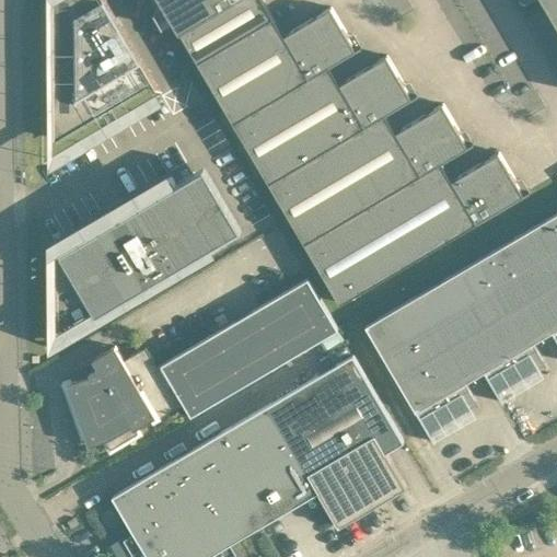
[(54,140),(99,114),(150,83),(158,97),(159,96),(102,0),(56,0),(53,2),(53,1),(50,1),(51,141),(54,141),(54,140)]
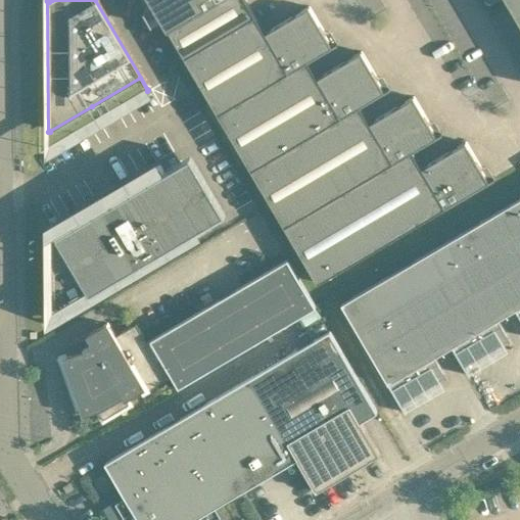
[(143,10),(143,13),(143,14),(150,27),(159,20),(182,60),(252,18),(241,0),(146,0),(152,8),(149,7),(145,7),(143,10)]
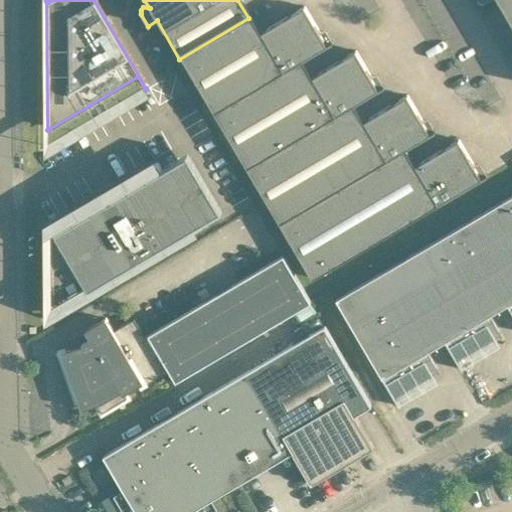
[(511,0),(496,0),(511,27),(511,0)]
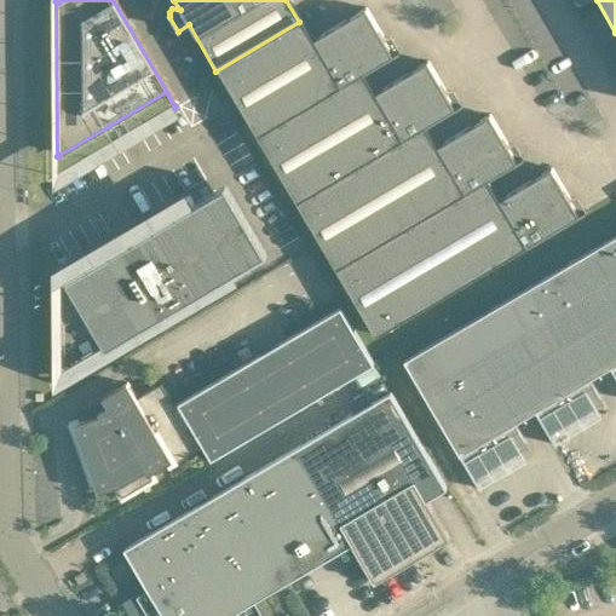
[(216,72),(255,138),(361,75),(361,76),(397,55),(397,53),(390,57),(386,51),(389,50),(387,49),(386,50),(363,11),(311,42),(299,22),(216,72)]
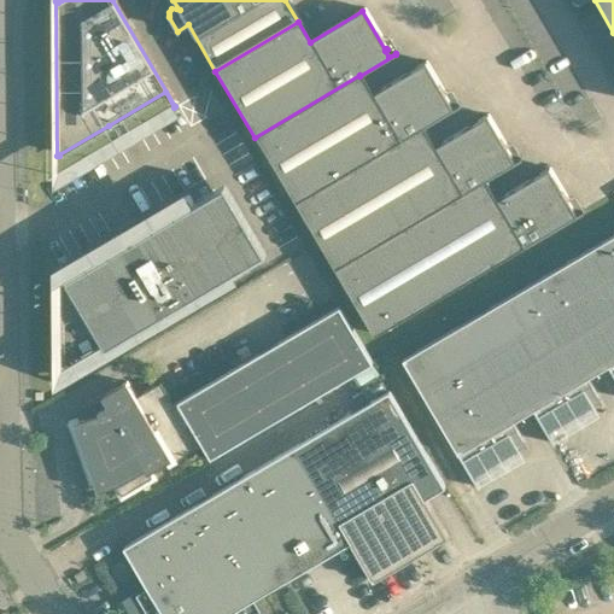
[(446,103),(424,64),(372,95),(360,76),(360,75),(255,138),(293,204),(421,128),(421,129),(457,107),(457,106),(450,110),(446,104),(449,103),(448,101),(446,103)]
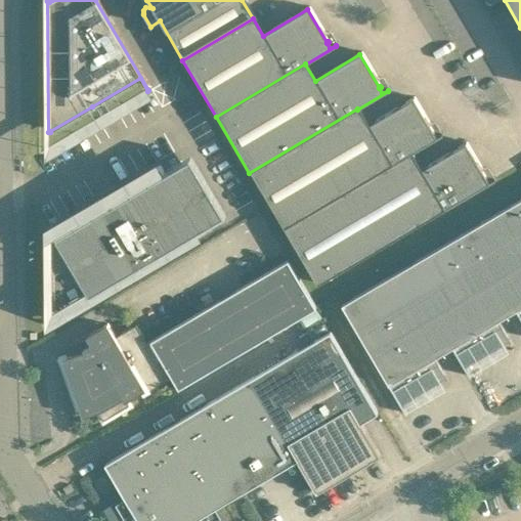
[(249,173),(283,229),(409,155),(410,155),(441,136),(440,135),(435,138),(431,133),(433,132),(432,131),(431,132),(413,99),(367,126),(357,110),(357,109),(249,173)]
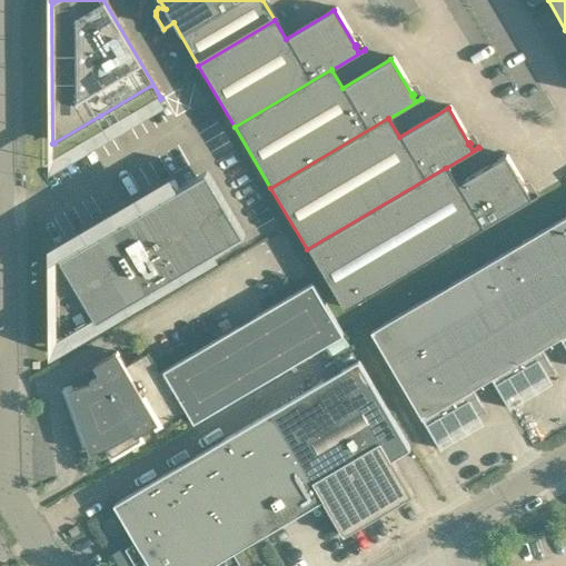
[(445,168),(307,249),(344,311),(529,201),(526,194),(527,192),(526,192),(525,192),(505,157),(456,186),(446,168),(445,168)]
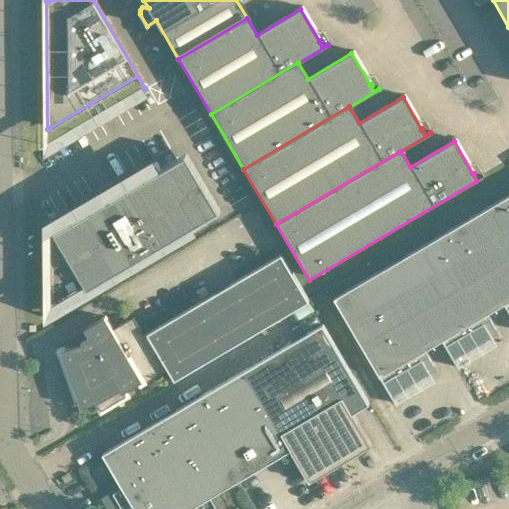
[(201,223),(219,212),(184,154),(158,170),(154,164),(43,229),(47,235),(48,312),(36,319),(37,320),(201,223)]
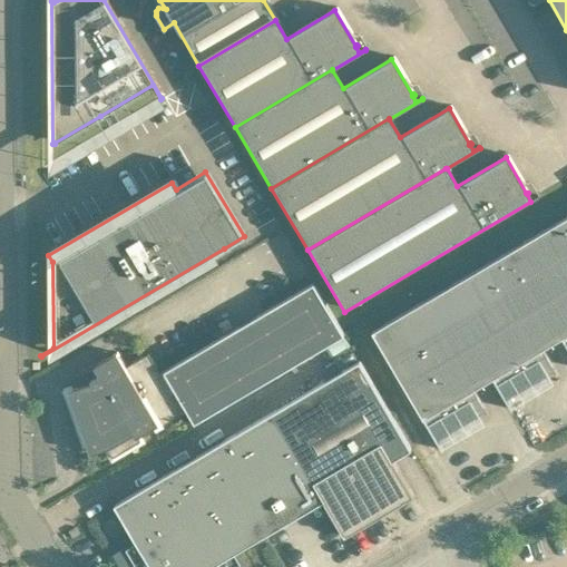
[(566,217),(508,253),(559,340),(559,341),(566,353),(566,217)]
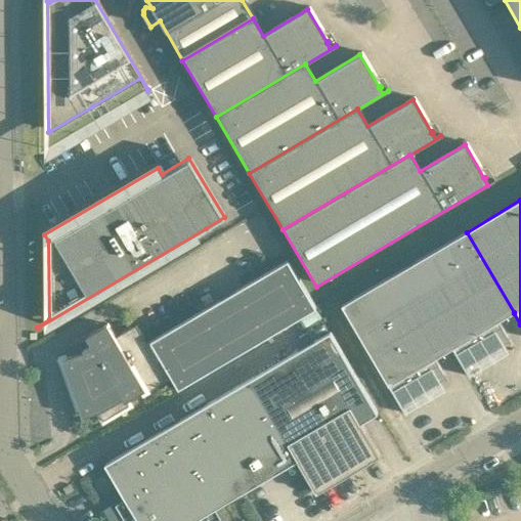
[(462,370),(501,347),(492,334),(500,330),(496,323),(514,313),(514,312),(467,232),(402,270),(450,350),(462,370)]
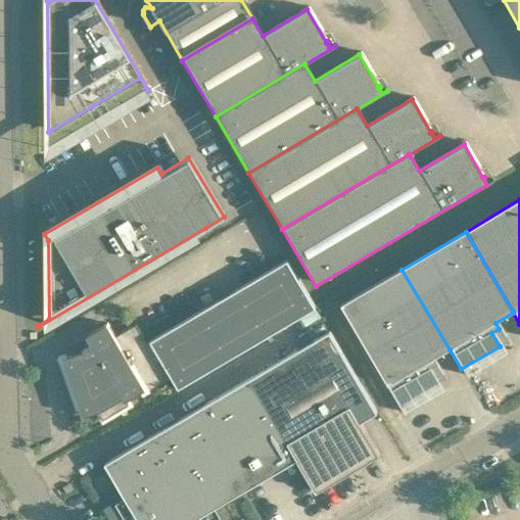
[(314,310),(285,262),(144,344),(134,326),(112,338),(105,326),(84,338),(71,346),(74,356),(60,361),(81,418),(96,413),(101,422),(127,407),(124,403),(142,392),(144,394),(170,379),(176,390),(314,310)]
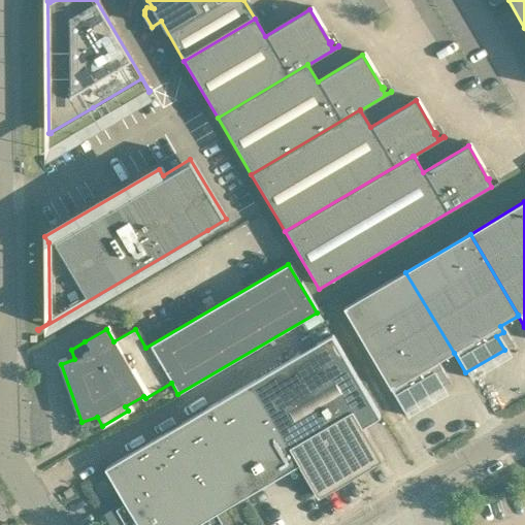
[(401,411),(440,387),(432,373),(439,369),(435,363),(454,353),(405,272),(341,309),(401,411)]
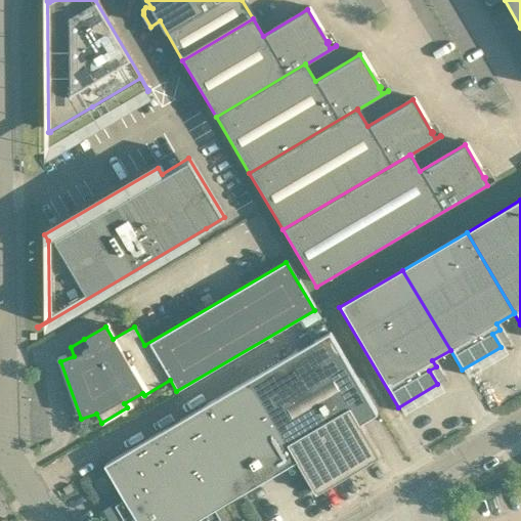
[(328,334),(250,381),(287,443),(297,461),(295,463),(314,494),(378,458),(371,445),(358,425),(375,416),(375,415),(328,334)]
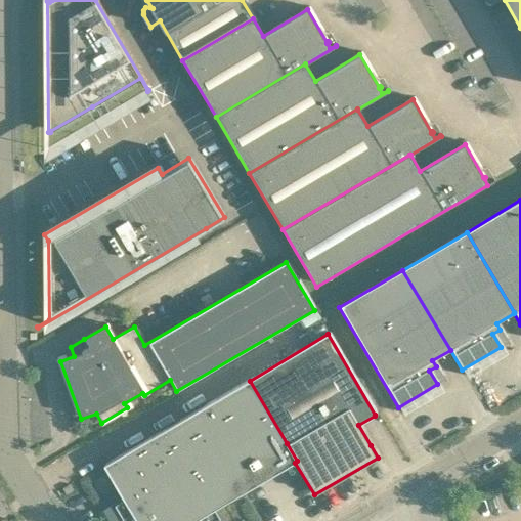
[(250,381),(103,466),(123,500),(103,511),(109,520),(219,520),(214,510),(297,461),(250,381)]
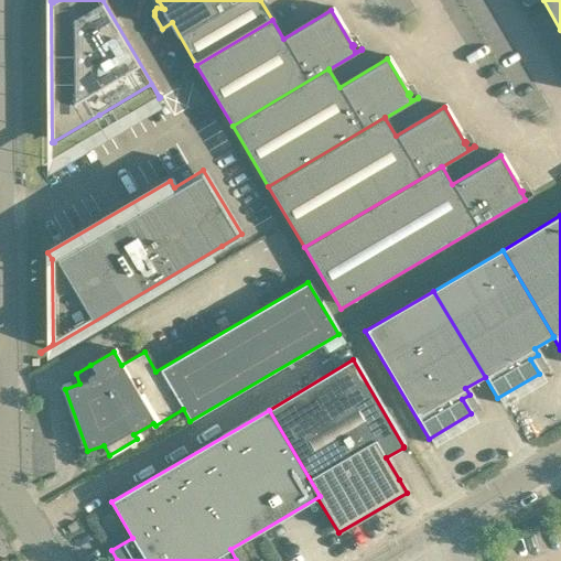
[(73,524),(64,528),(68,536),(76,531),(73,524)]
